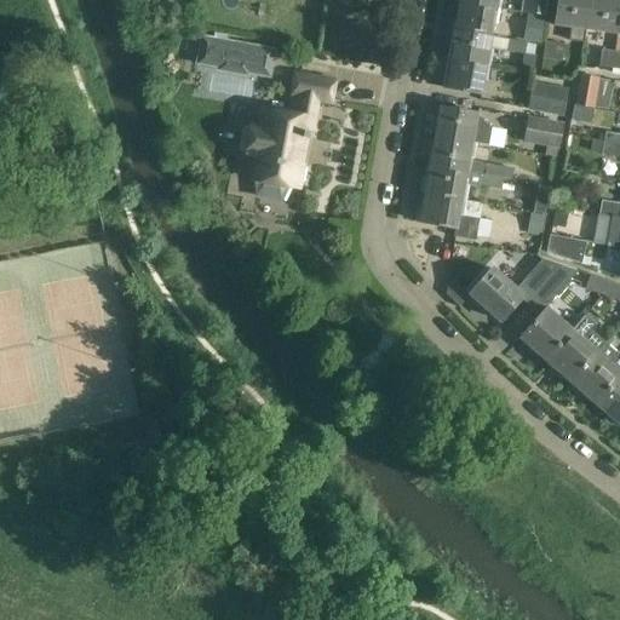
[(546,0),(522,0),(521,12),(545,16),(546,0)]
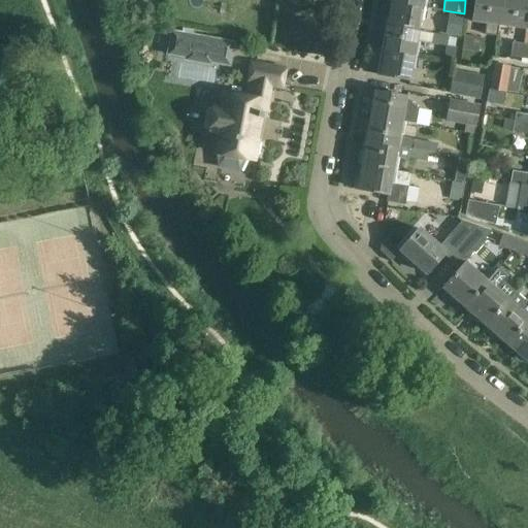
[(499,26),(502,0),(474,0),(471,22),(486,24),(484,34),(497,36),(499,26)]
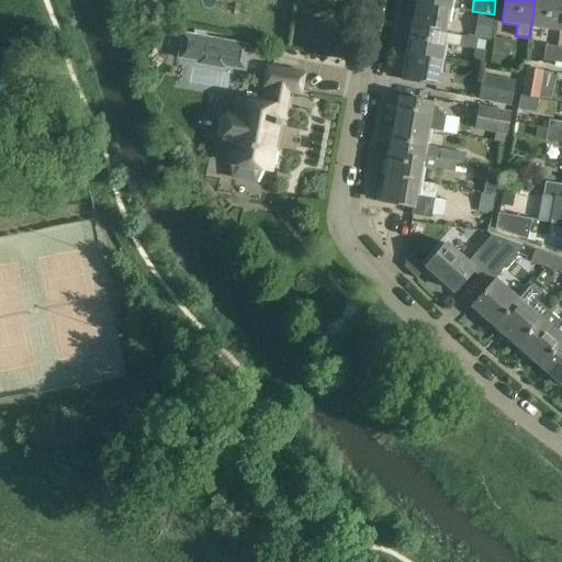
[(559,31),(561,8),(561,0),(535,0),(531,27),(559,31)]
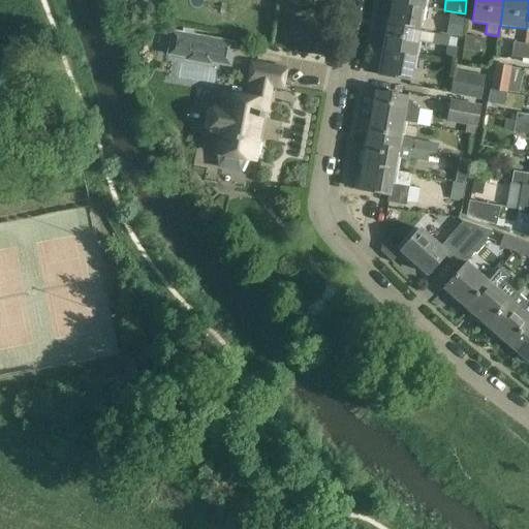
[(423,7),(392,2),(387,26),(418,32),(423,7)]
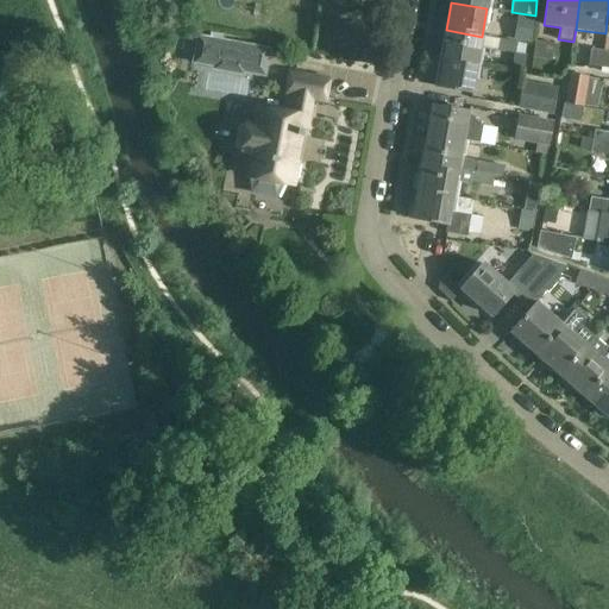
[(477,64),(482,37),(446,30),(441,58),(477,64)]
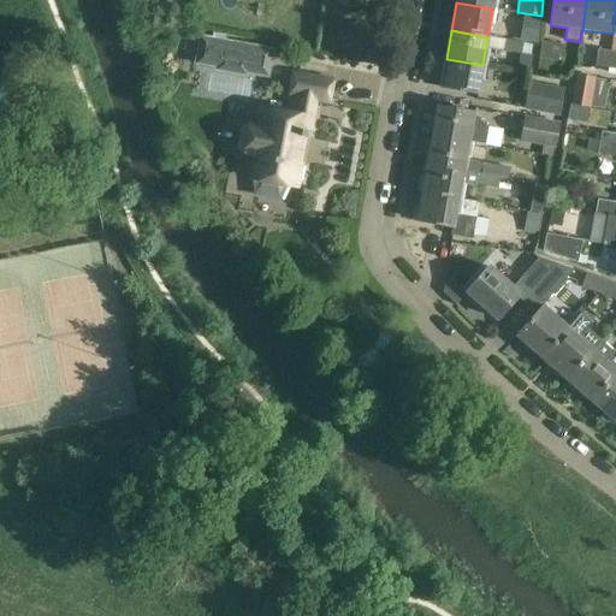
[(199,35),(194,64),(270,77),(274,48),(199,35)]
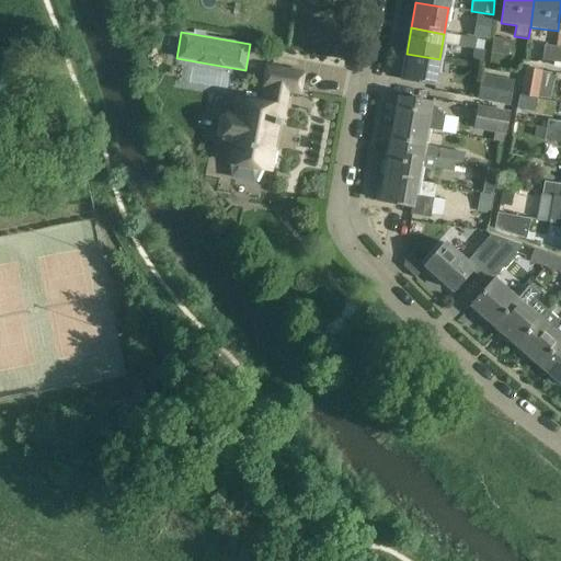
[(459,42),(458,47),(474,49),(476,38),(459,36),(459,42)]
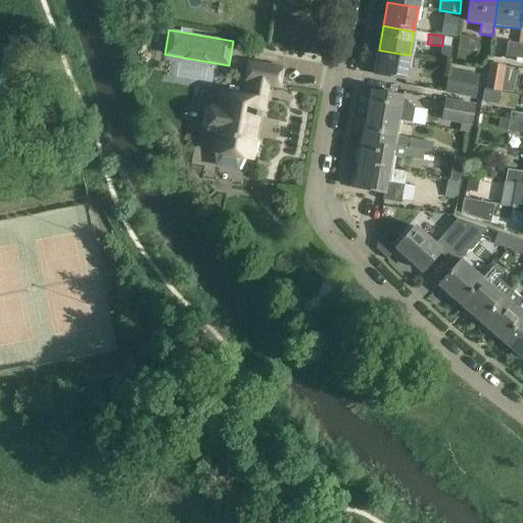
[(473,52),(476,38),(460,35),(458,49),(473,52)]
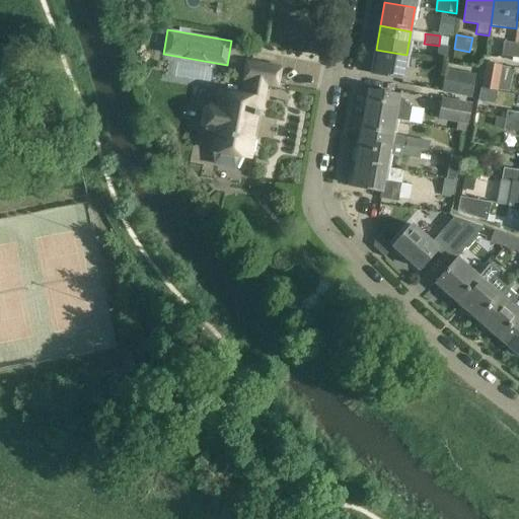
[(518,44),(504,42),(501,56),(518,58),(518,44)]
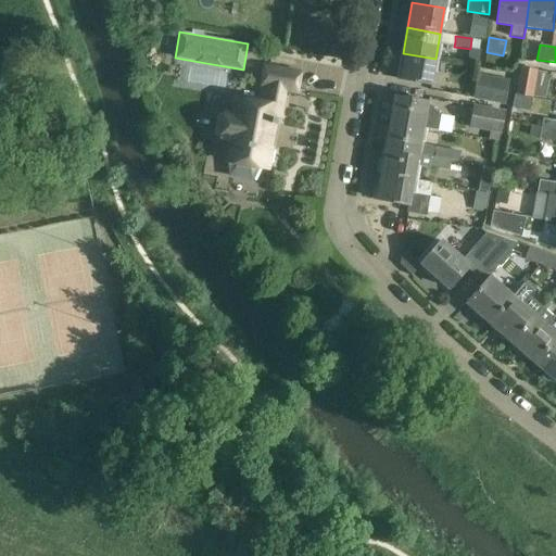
[(436,59),(403,53),(397,79),(431,85),(436,59)]
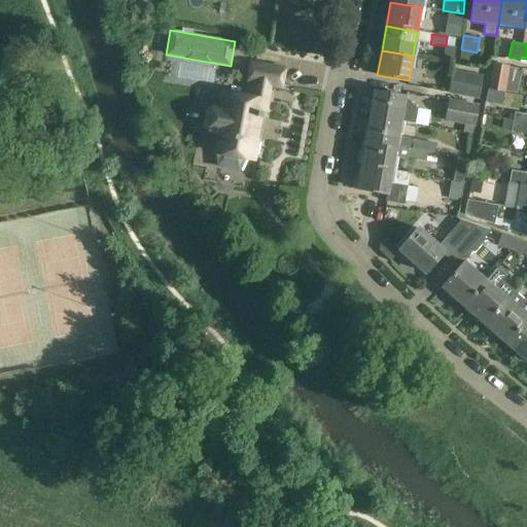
[(214,108),(210,132),(216,133),(212,152),(215,152),(216,168),(240,172),(246,159),(251,160),(260,118),(261,118),(262,114),(264,114),(270,84),(281,86),(283,70),(251,64),(248,81),(251,81),(248,99),(223,95),(220,109),(214,108)]
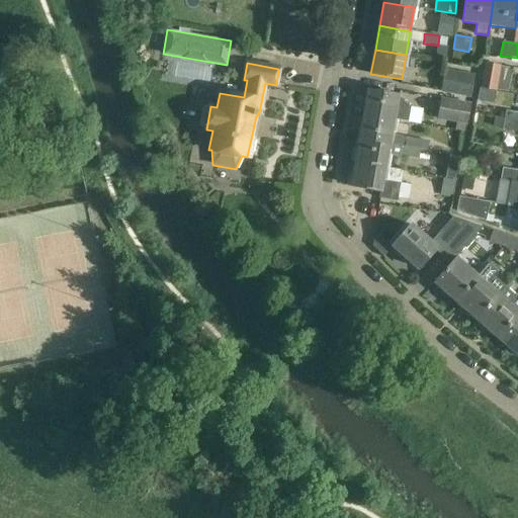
[(470,97),(475,76),(445,71),(442,92),(470,97)]
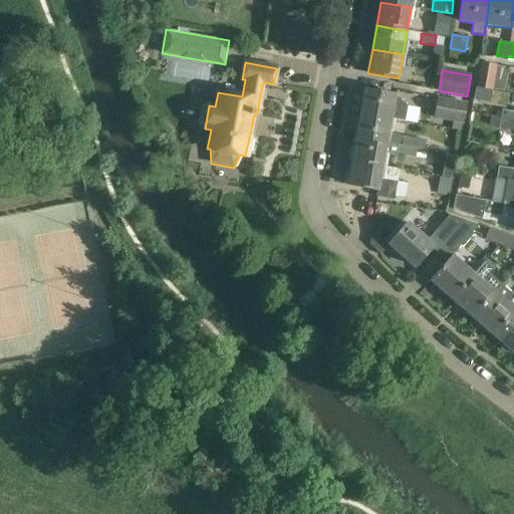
[(364,89),(360,113),(392,118),(405,121),(407,106),(395,96),(396,94),(364,89)]
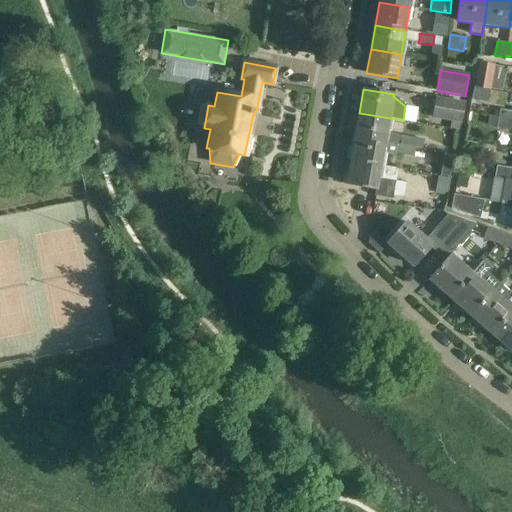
[(462,124),(465,103),(436,98),(433,117),(451,121),(450,129),(459,130),(460,123),(462,124)]
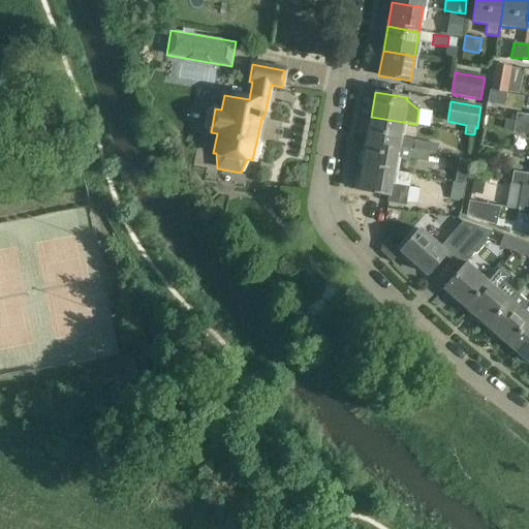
[(400,137),(403,122),(371,117),(366,143),(436,154),(438,145),(400,137)]
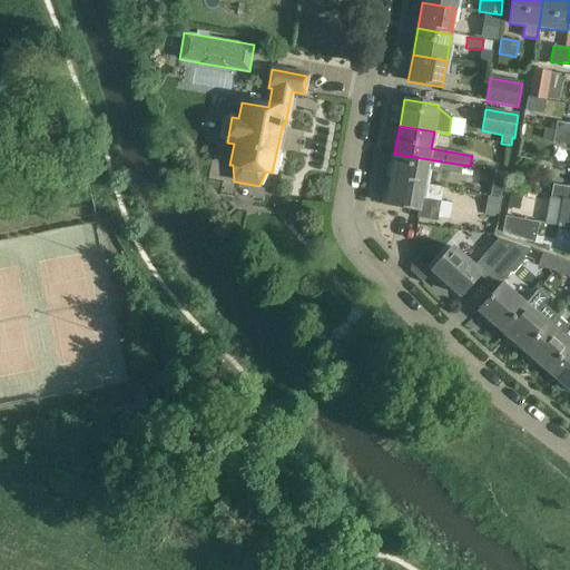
[(471,167),(470,166),(394,154),(390,179),(429,186),(431,170),(443,174),(444,173),(460,176),(461,170),(470,173),(471,167)]
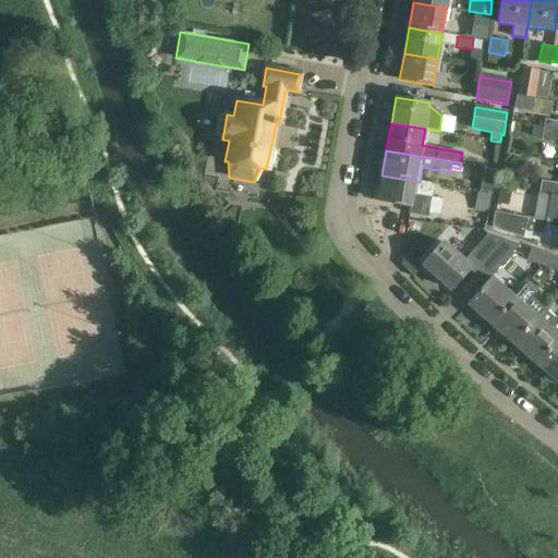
[(481,191),(490,193),(495,169),(484,167),(481,191)]
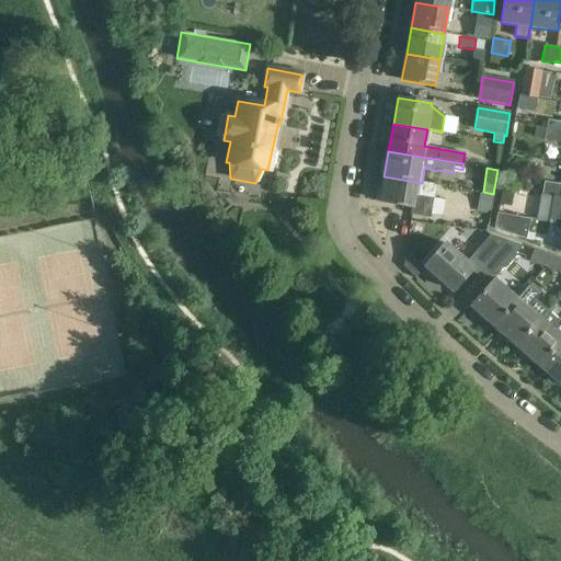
[(419,198),(422,183),(384,176),(379,202),(411,207),(410,215),(430,218),(433,201),(419,198)]
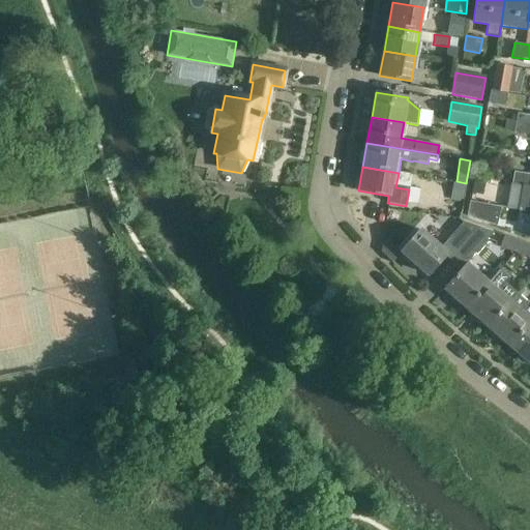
[(524,184),(529,185),(529,174),(514,172),(512,182),(524,184)]
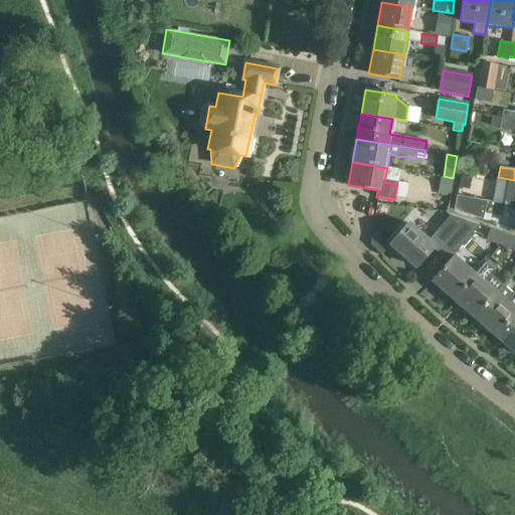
[(514,180),(509,179),(504,204),(514,205),(514,180)]
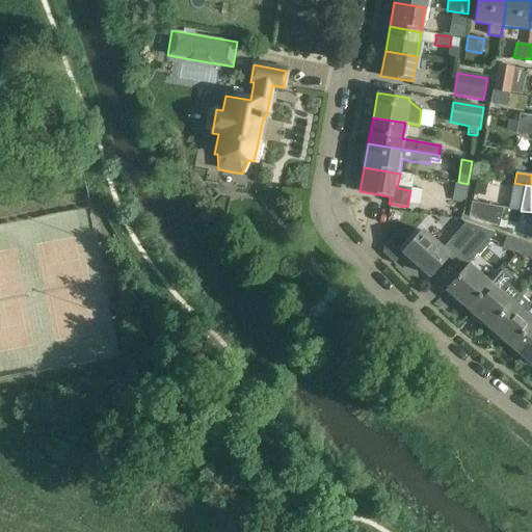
[(503,209),(503,208),(472,202),(469,217),(498,227),(503,209)]
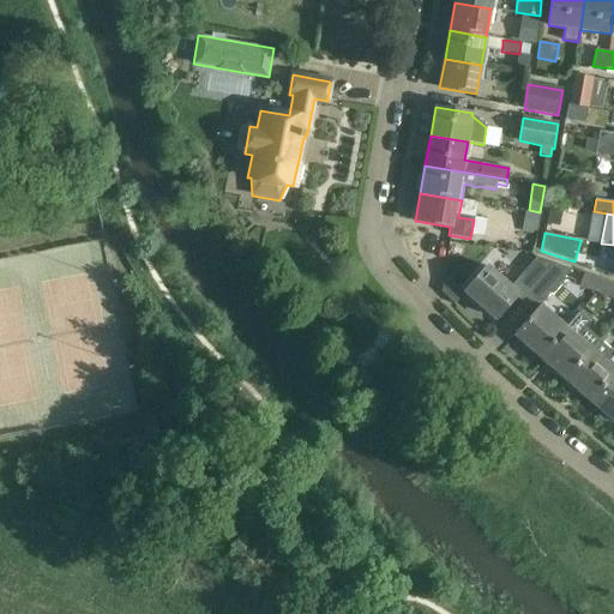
[(535,312),(541,305),(572,270),(552,263),(534,284),(522,274),(511,287),(487,266),(465,292),(495,319),(517,295),(535,312)]
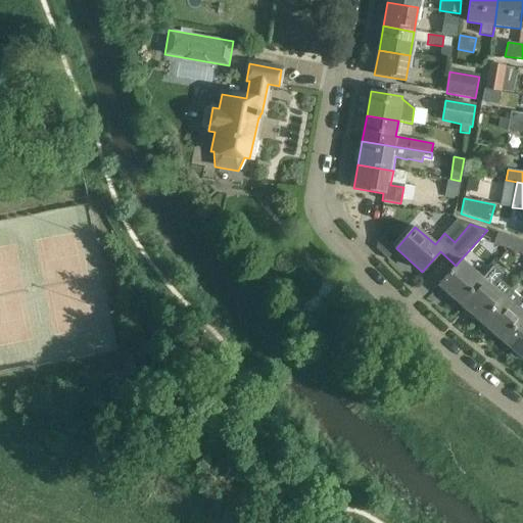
[(508,248),(511,238),(496,233),(493,243),(508,248)]
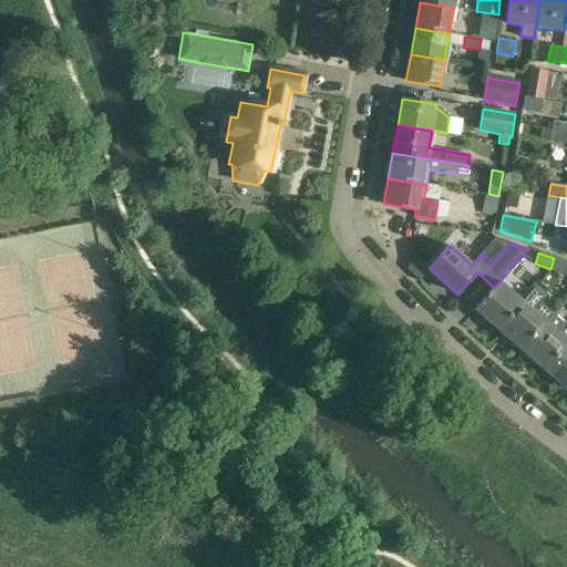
[(566,263),(554,258),(550,269),(566,275),(566,271),(566,263)]
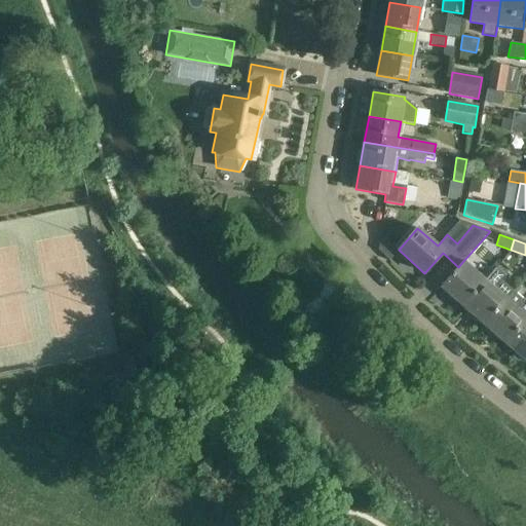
[(441,287),(462,306),(485,280),(463,261),(458,267),(441,287)]
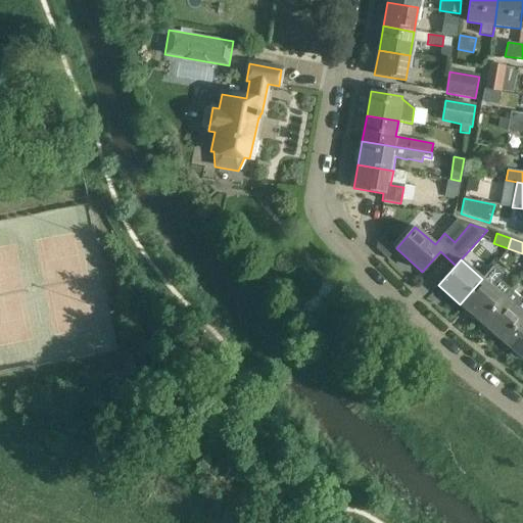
[(482,279),(460,304),(481,323),(511,289),(498,279),(502,275),(492,267),(482,279)]
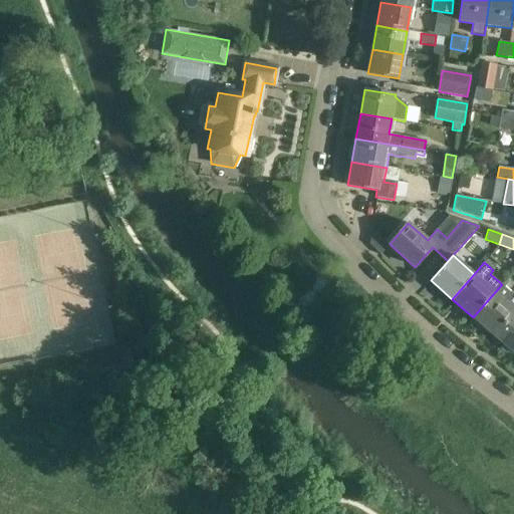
[(513,312),(513,295),(502,284),(473,317),(494,335),(513,312)]
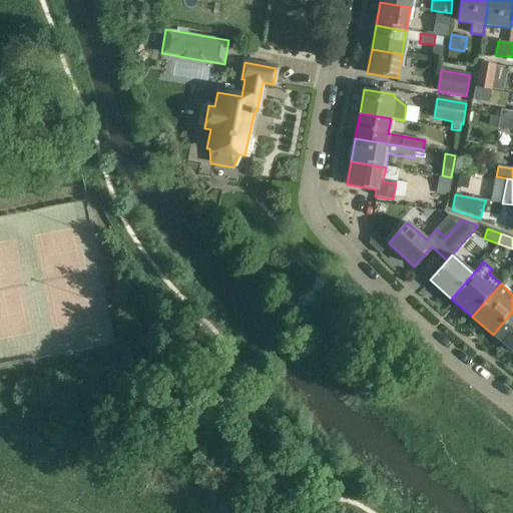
[(512,312),(493,335),(512,352),(512,312)]
